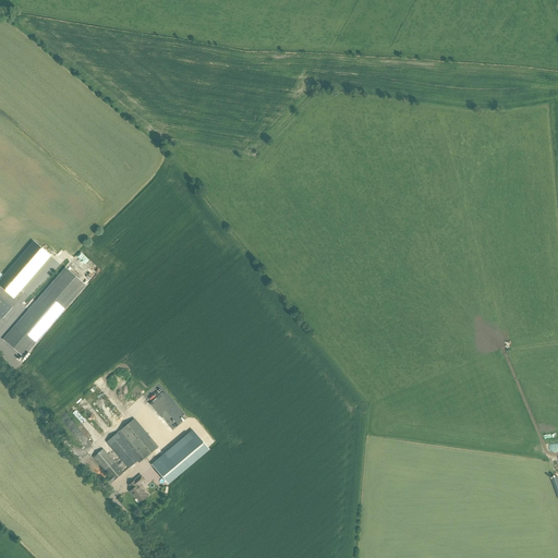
[(4,275),(22,290),(51,256),(43,249),(34,241),(4,274),(4,275)]
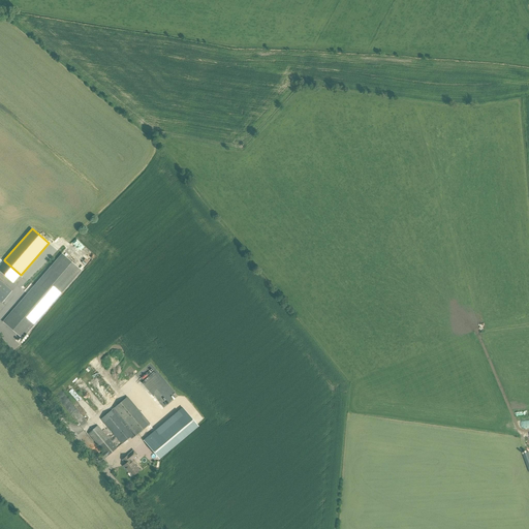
[(62,253),(2,321),(23,339),(82,271),(62,253)]
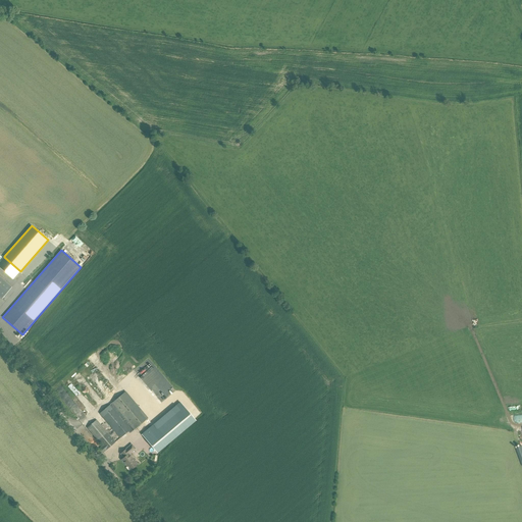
[(0,276),(0,296),(9,284),(0,276)]
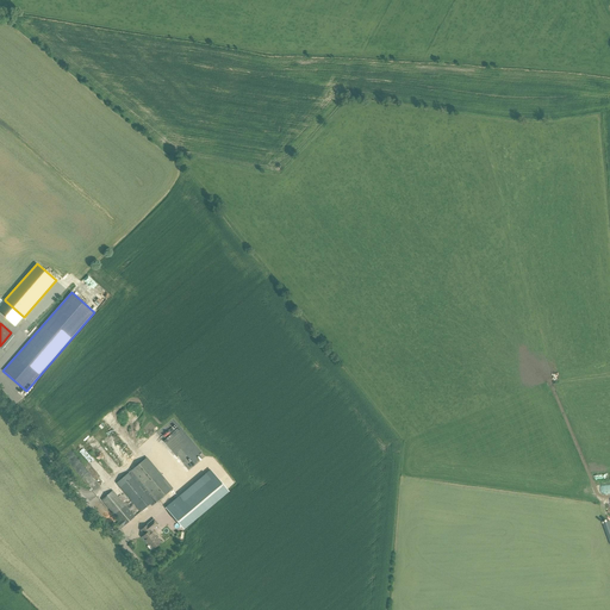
[(97,433),(99,430),(98,429),(101,427),(97,421),(91,425),(97,433)]
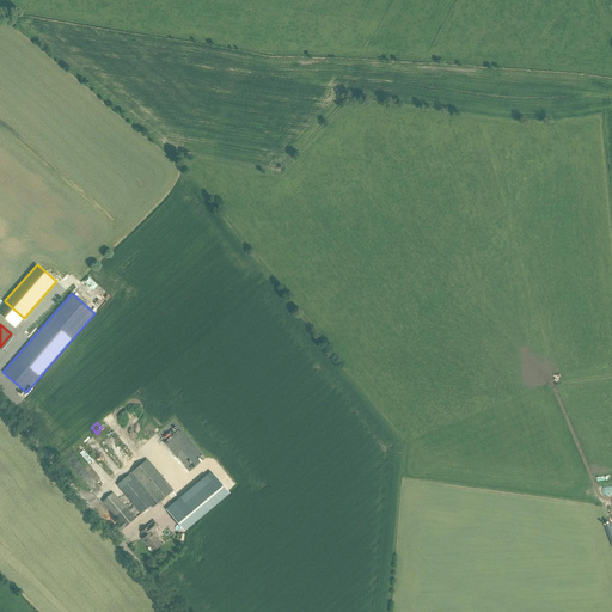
[(117,470),(93,441),(89,445),(112,473),(117,470)]
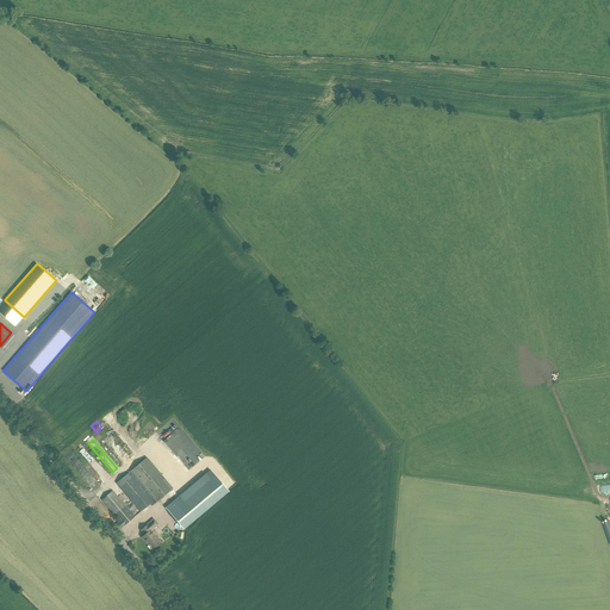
[(120,461),(128,455),(120,448),(114,454),(120,461)]
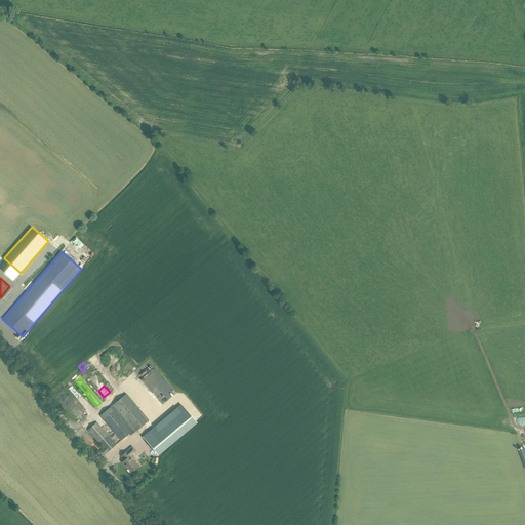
[(59,398),(63,403),(69,400),(67,394),(59,398)]
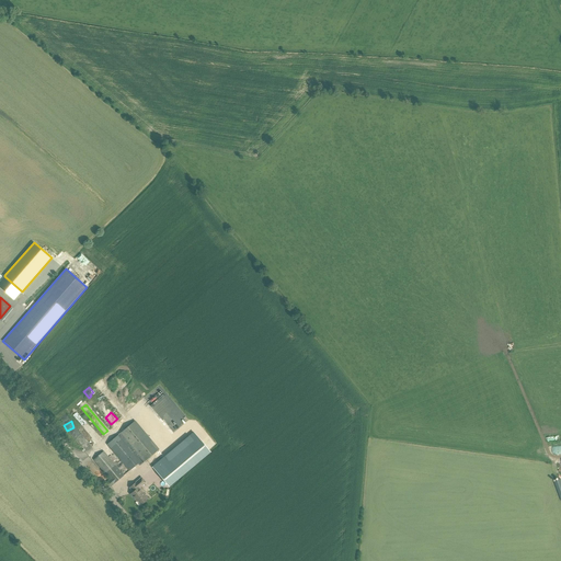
[(135,421),(107,445),(129,471),(138,464),(140,466),(159,449),(135,421)]
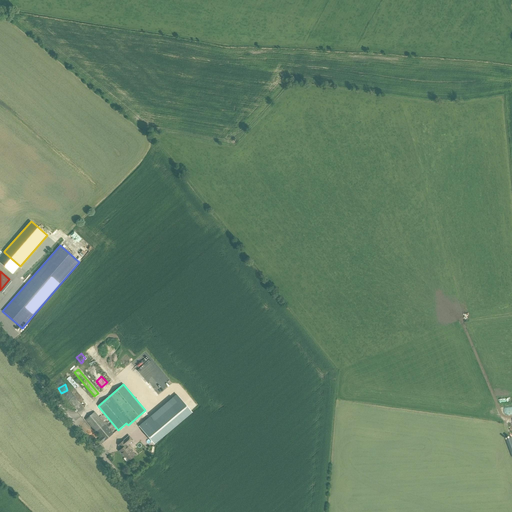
[(139,426),(153,443),(190,411),(177,395),(139,426)]
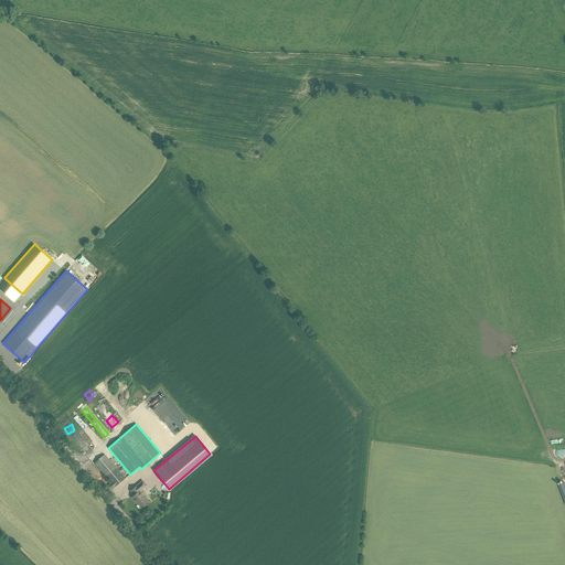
[(109,492),(125,479),(105,455),(94,464),(110,483),(106,488),(109,492)]
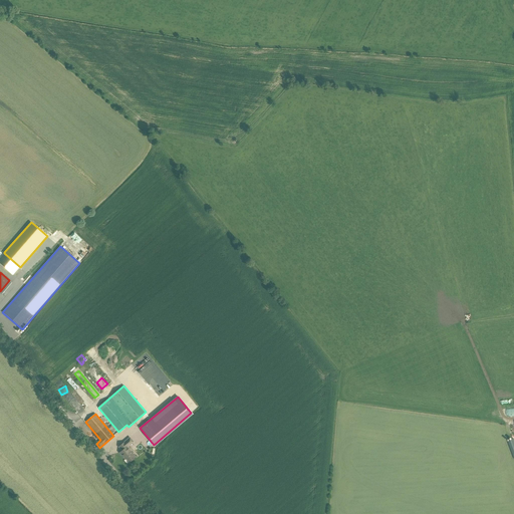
[(134,443),(130,438),(118,447),(121,451),(119,453),(123,458),(124,457),(130,462),(136,457),(127,448),(134,443)]
